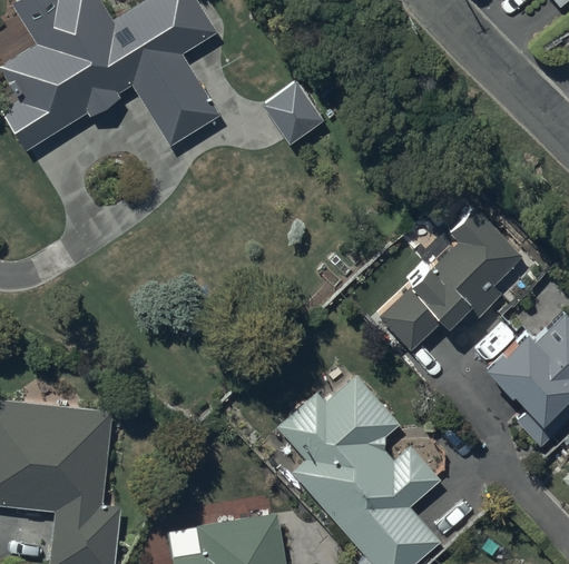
[(2,116),(25,152),(87,114),(91,121),(121,104),(119,99),(133,91),(170,152),(221,121),(182,59),(217,36),(195,0),(156,0),(113,27),(96,0),(26,0),(11,9),(38,52),(3,75),(21,104),(2,116)]
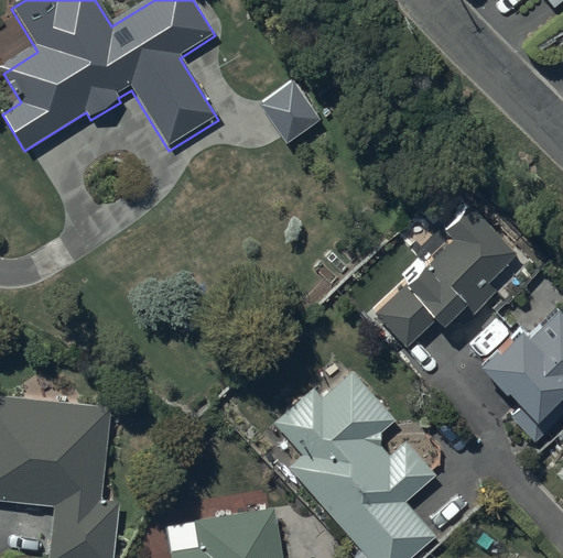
[(562,0),(543,0),(553,13),(562,4),(562,0)]
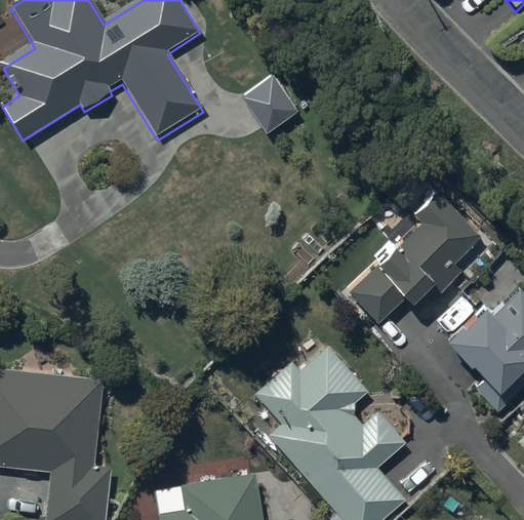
[(273,76),(240,97),(265,134),(297,113),(273,76)]
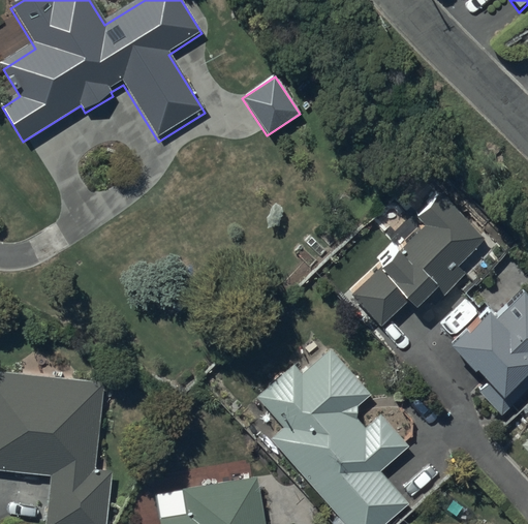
[(381,327),(409,300),(413,304),(424,295),(435,306),(466,276),(458,268),(487,240),(441,194),(417,217),(426,225),(400,251),(396,247),(378,264),(380,266),(350,296),(381,327)]
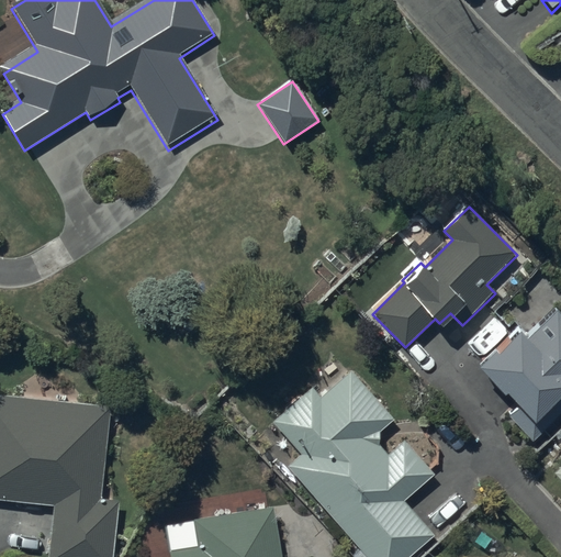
[(531,442),(560,414),(560,316),(557,312),(527,338),(518,330),(497,349),(494,346),(477,361),(504,390),(506,389),(520,404),(508,415),(531,442)]
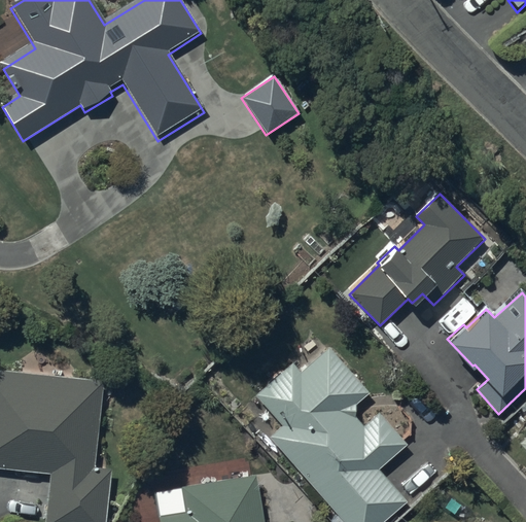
[(282,425),(270,437),(345,521),(387,521),(408,502),(378,472),(408,444),(378,413),(363,426),(355,418),(355,405),(369,392),(328,348),(300,374),(290,364),(255,396),(282,425)]
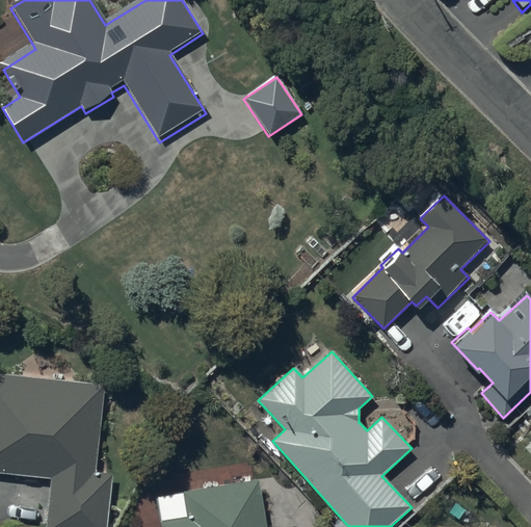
[(0,373),(0,473),(50,480),(46,526),(107,526),(110,475),(95,474),(103,386),(0,373)]
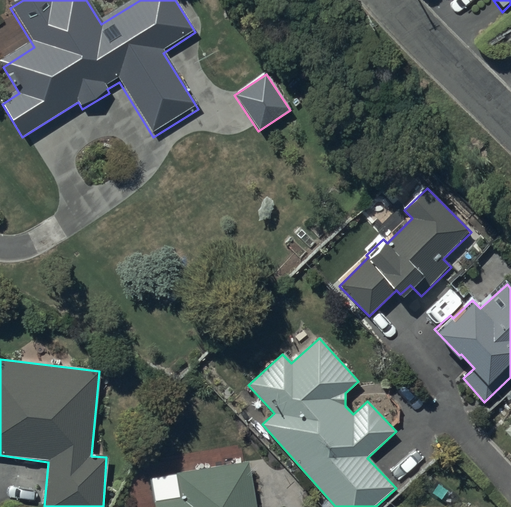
[(181,498),(154,503),(154,506),(254,506),(248,462),(177,473),(181,498)]
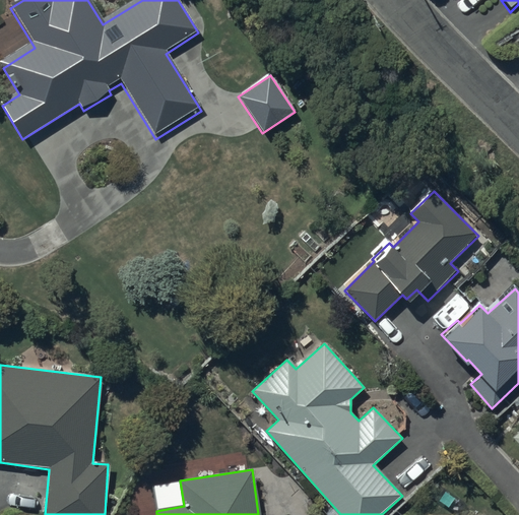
All buildings are outlined.
